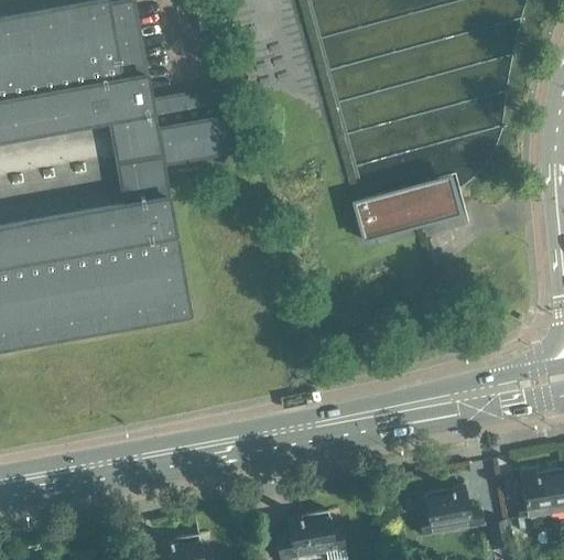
[(0,0),(0,348),(190,315),(162,165),(241,151),(235,118),(156,132),(151,101),(132,2),(131,0),(0,0)]
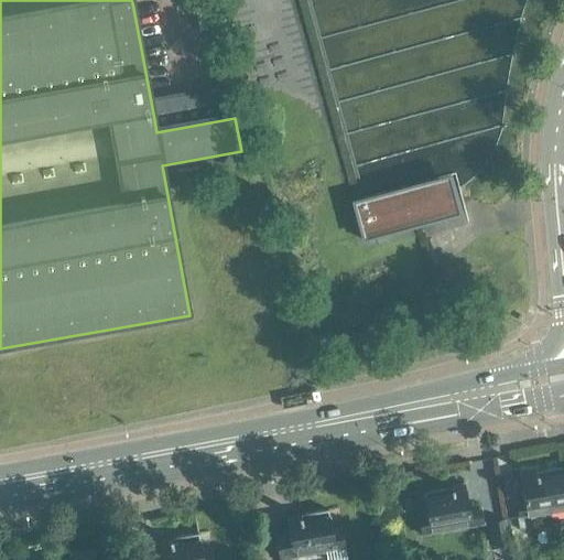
[(365,336),(365,337),(468,309),(400,61),(383,0),(225,0),(232,27),(321,350),(347,342),(347,341),(365,336)]
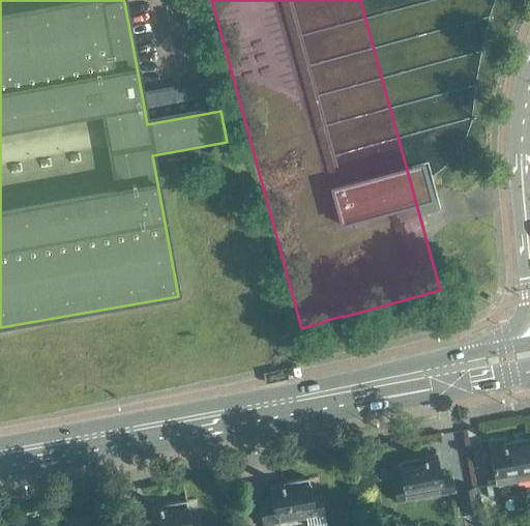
[(434,187),(433,181),(429,167),(408,172),(409,174),(421,218),(441,212),(436,195),(434,187)]
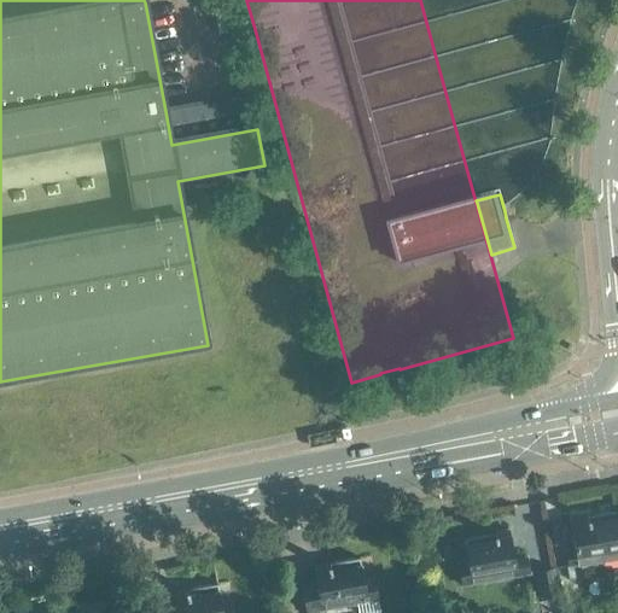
[(617,561),(617,514),(588,520),(588,523),(570,525),(575,554),(565,555),(570,582),(575,582),(573,570),(617,561)]
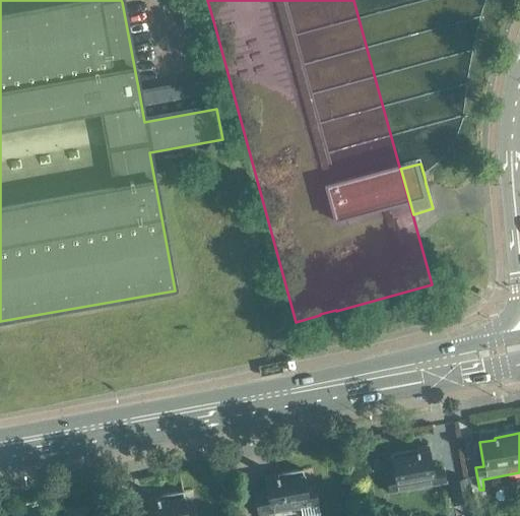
[(388,496),(446,486),(444,472),(433,474),(429,450),(427,450),(429,457),(419,459),(417,453),(416,453),(416,452),(390,457),(393,475),(385,477),(388,496)]
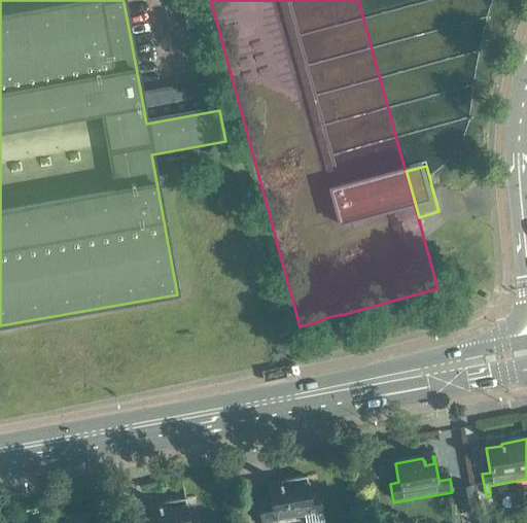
[(323,522),(322,515),(319,496),(311,498),(307,479),(281,484),(281,485),(279,485),(280,491),(271,492),(270,486),(268,487),(270,501),(257,503),(260,522),(283,522),(305,518),(305,522),(323,522)]
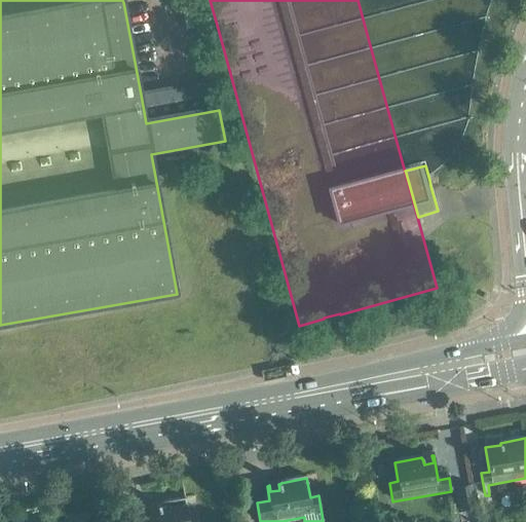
[(476,511),(472,487),(457,489),(461,514),(476,511)]
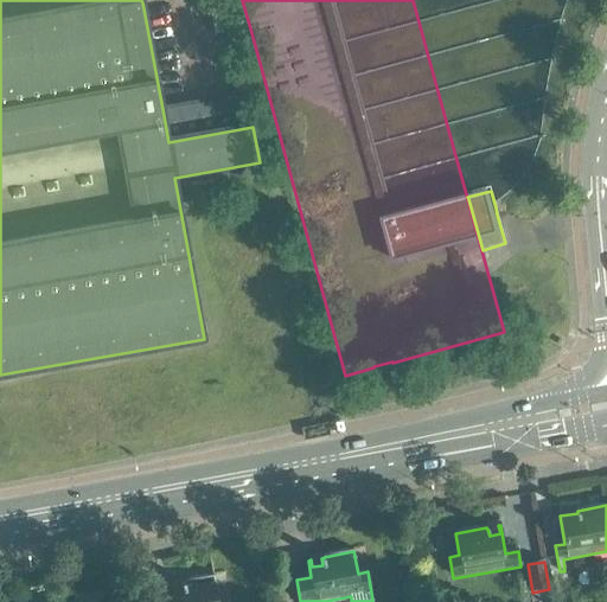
[(218,599),(215,577),(184,583),(181,584),(183,590),(172,593),(171,586),(168,586),(171,601),(228,601),(228,597),(218,599)]
